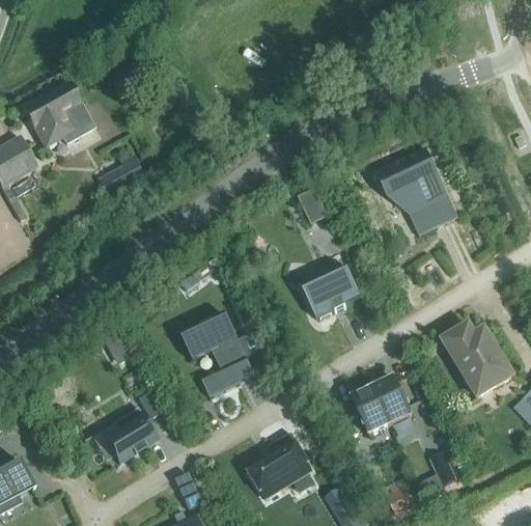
[(22,106),(37,134),(45,147),(74,131),(67,118),(63,111),(79,103),(67,81),(22,106)]
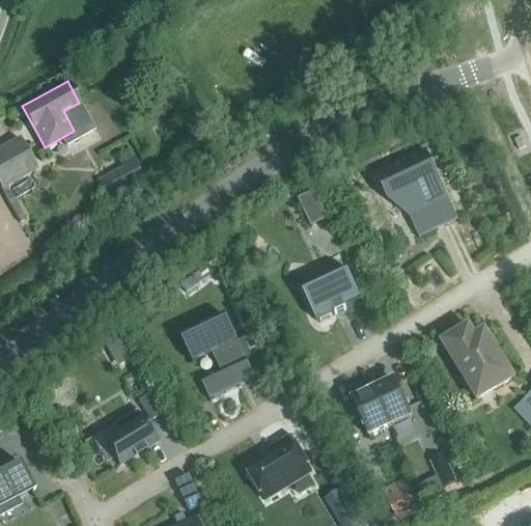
[(0,185),(0,186),(36,166),(19,134),(0,144),(0,185)]
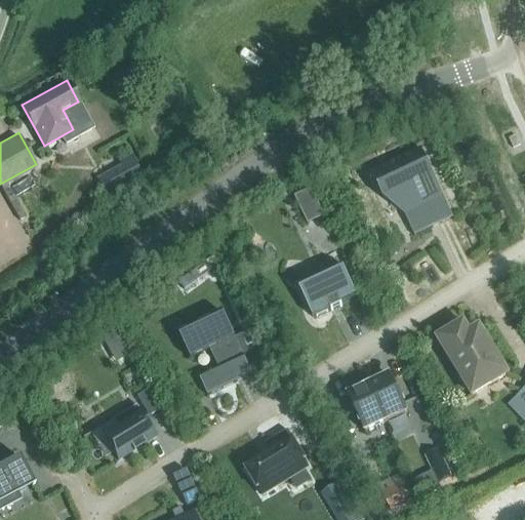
[(370,169),(382,195),(404,212),(414,233),(433,224),(422,203),(443,194),(420,145),(370,169)]
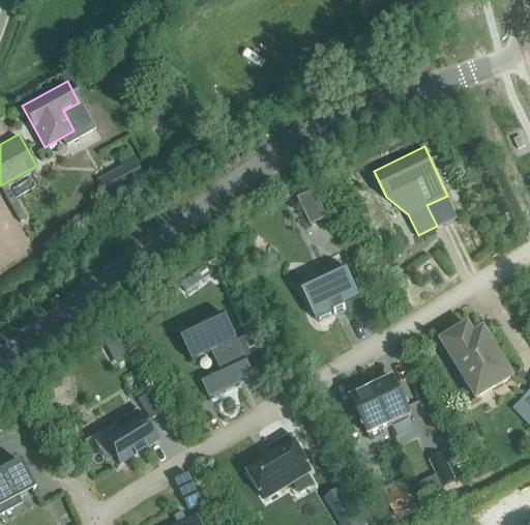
[(107,195),(144,174),(133,154),(119,162),(121,165),(97,178),(107,195)]
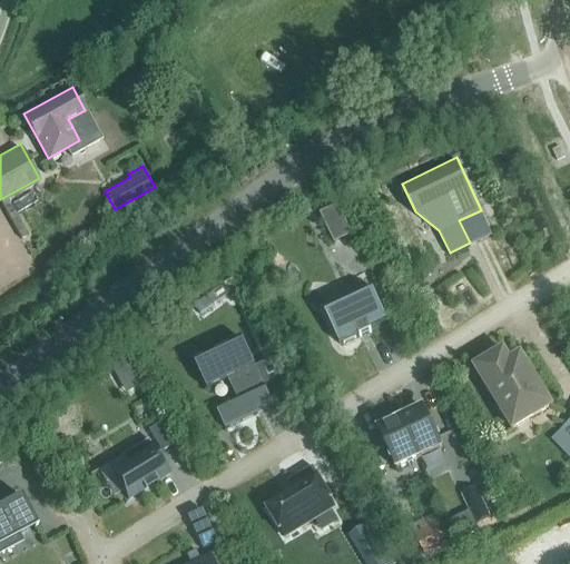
[(338,203),(320,211),(333,239),(352,231),(338,203)]
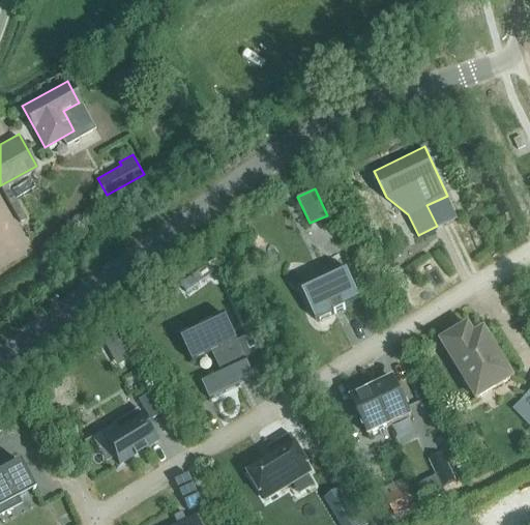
[(427,205),(437,226),(457,215),(447,196),(427,205)]
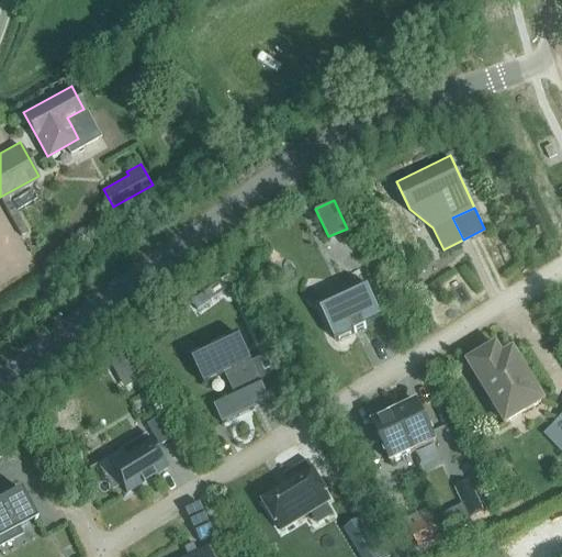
[(380,311),(379,312),(364,280),(366,280),(364,278),(317,301),(318,302),(319,302),(335,333),(333,334),(334,336),(352,326),(353,329),(366,323),(364,321),(381,313),(380,311)]
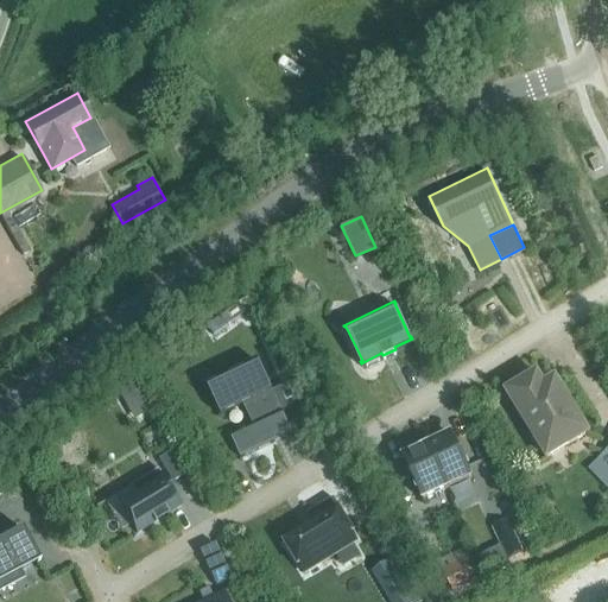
[(274,437),(270,429),(287,420),(258,357),(206,382),(220,412),(242,401),(252,422),(229,432),(240,454),(274,437)]
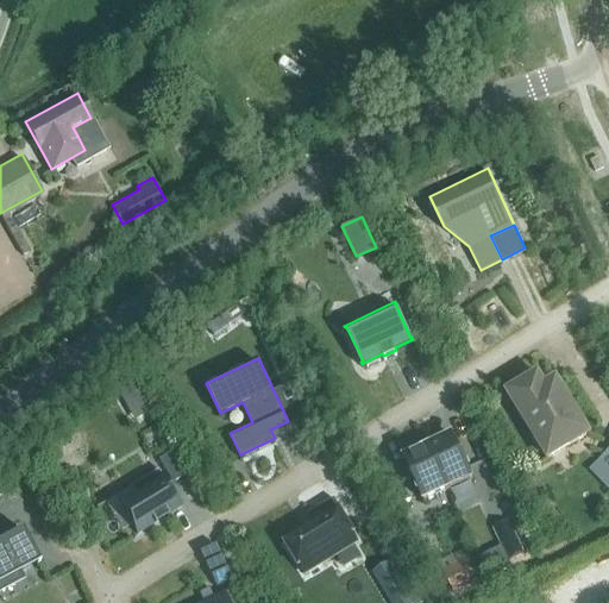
[(585,432),(586,431),(585,428),(556,379),(554,377),(553,378),(544,384),(538,374),(537,371),(534,372),(534,374),(510,388),(508,389),(509,391),(546,452),(547,454),(550,453),(550,452),(585,431),(585,432)]
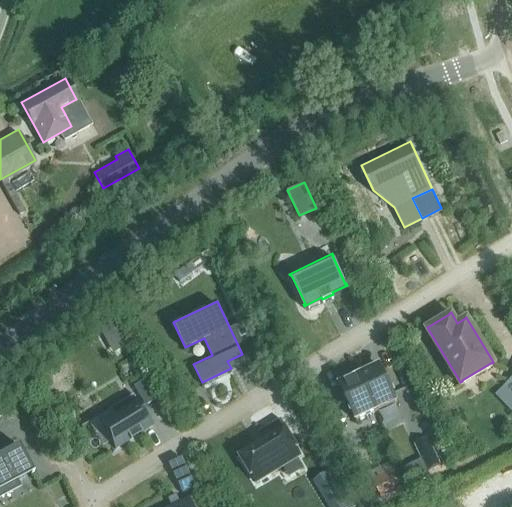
[(112,316),(98,324),(104,335),(118,327),(112,316)]
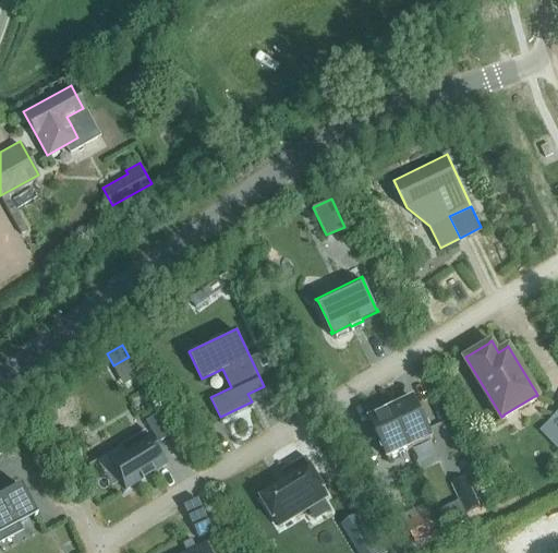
[(247,394),(252,401),(267,394),(264,386),(247,394)]
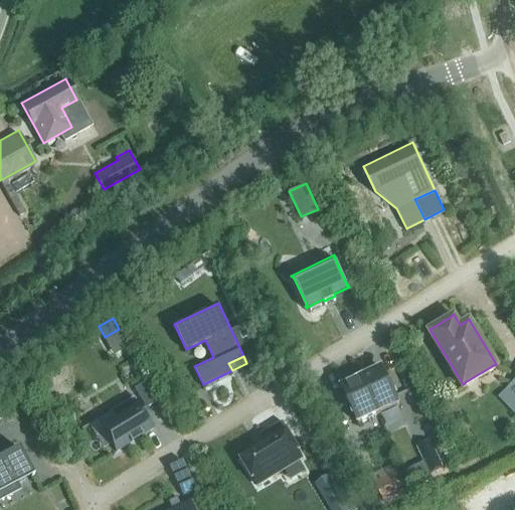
[(381,364),(361,374),(378,410),(398,401),(381,364)]
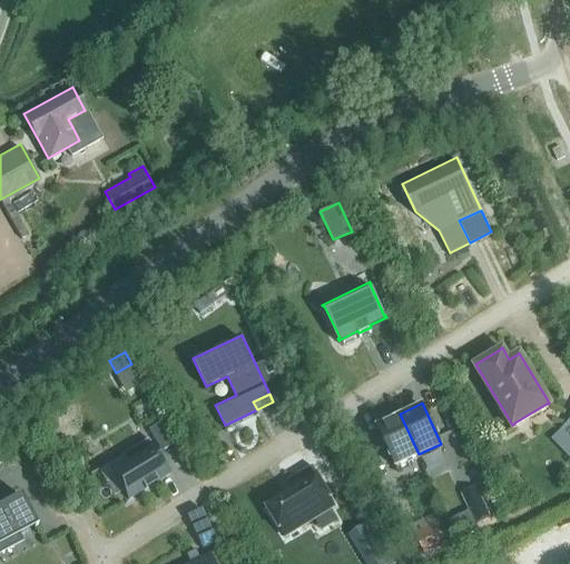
[(400,414),(376,424),(396,465),(419,454),(400,414)]
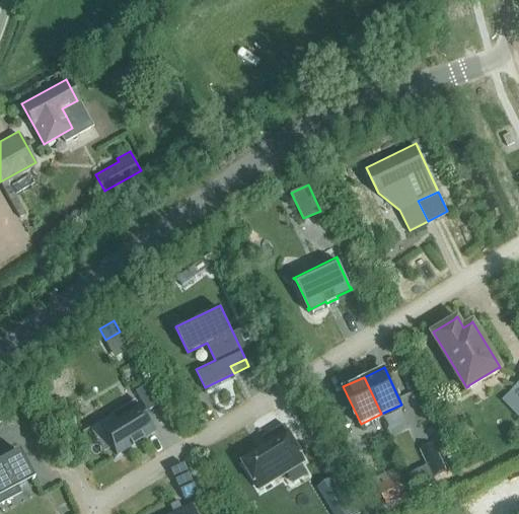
[(149,382),(137,389),(148,409),(161,400),(149,382)]
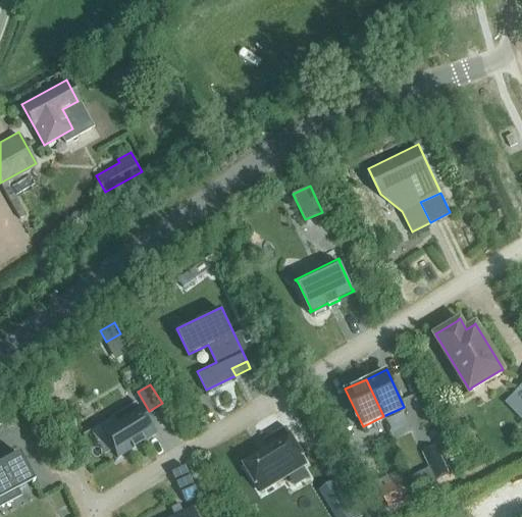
[(116,454),(155,430),(137,399),(111,414),(115,421),(102,429),(116,454)]
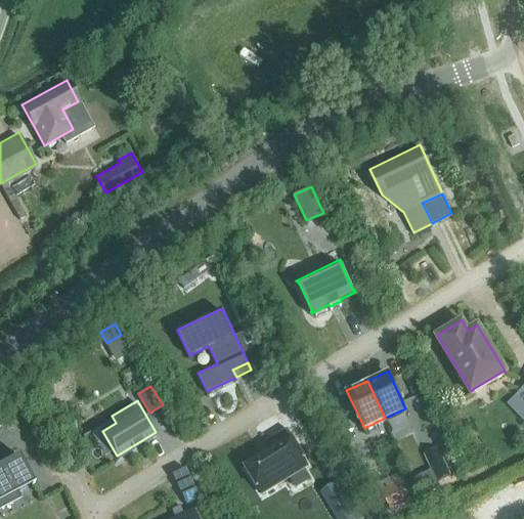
[(246,465),(262,491),(281,479),(280,477),(306,462),(292,438),(294,437),(287,426),(264,439),(270,450),(246,465)]
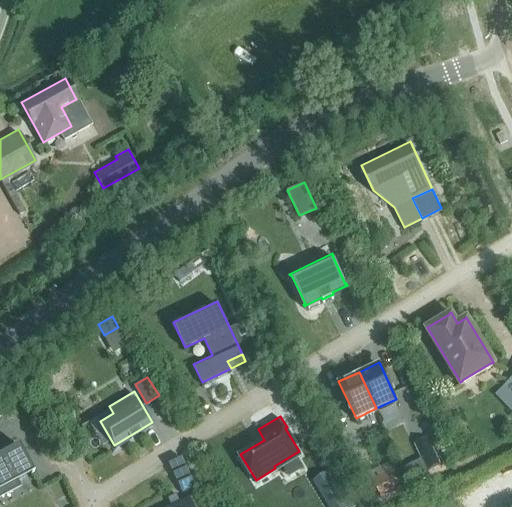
[(415,441),(426,467),(439,461),(427,435),(415,441)]
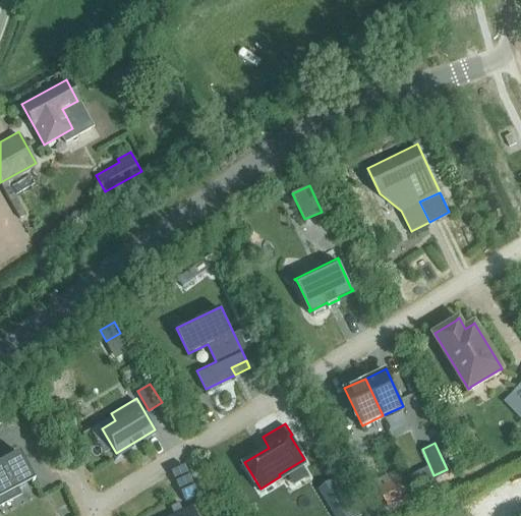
[(0,493),(16,484),(30,477),(31,479),(34,478),(18,450),(15,451),(16,453),(0,461),(0,493)]
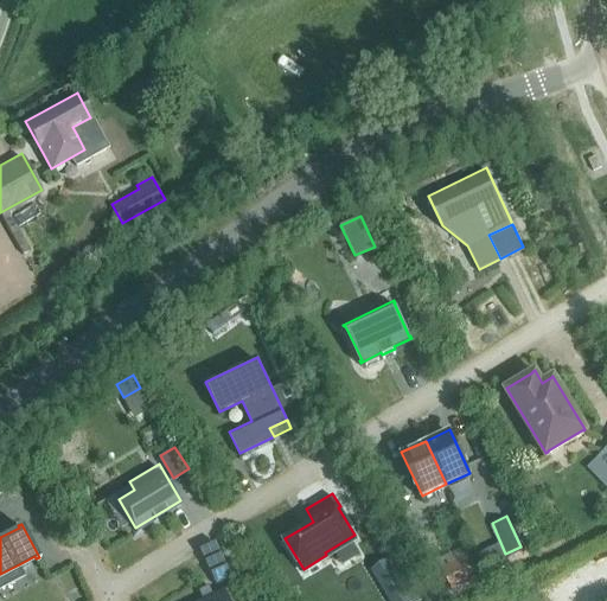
[(199,547),(211,571),(227,563),(216,539),(199,547)]
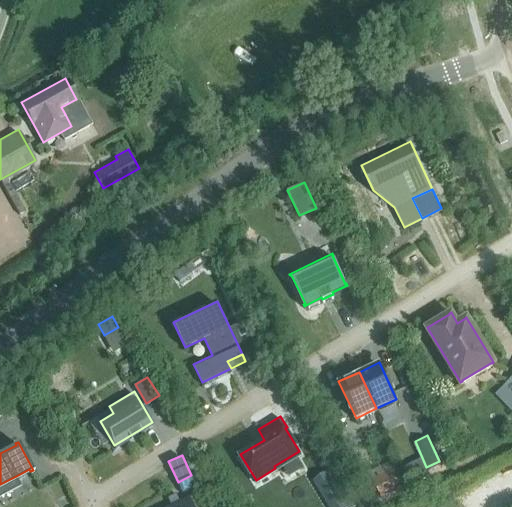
[(315,480),(331,506),(347,496),(331,470),(315,480)]
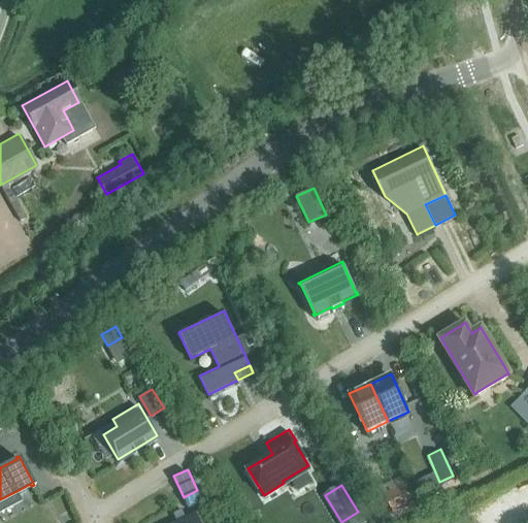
[(404,487),(388,495),(393,508),(410,499),(404,487)]
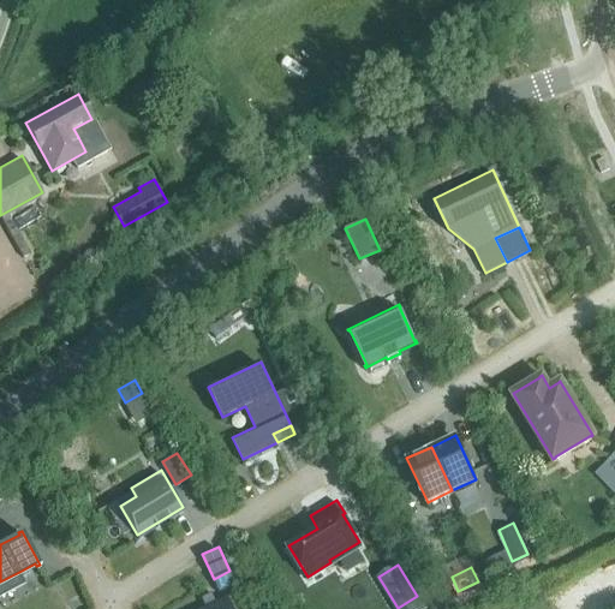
[(236,583),(230,571),(214,579),(220,590),(236,583)]
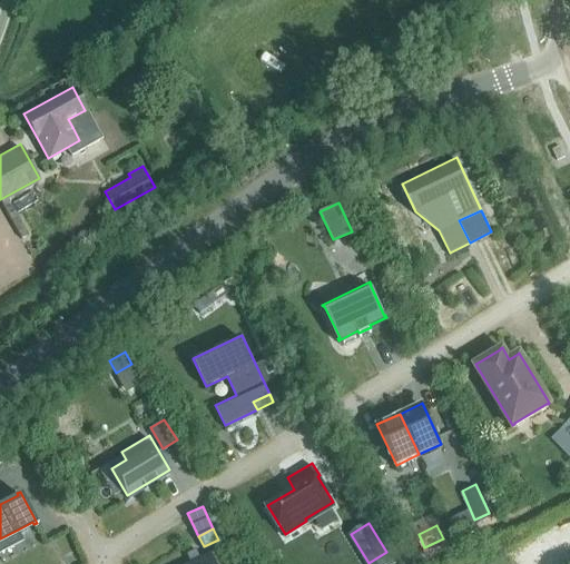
[(0,550),(22,538),(18,530),(0,538),(0,550)]
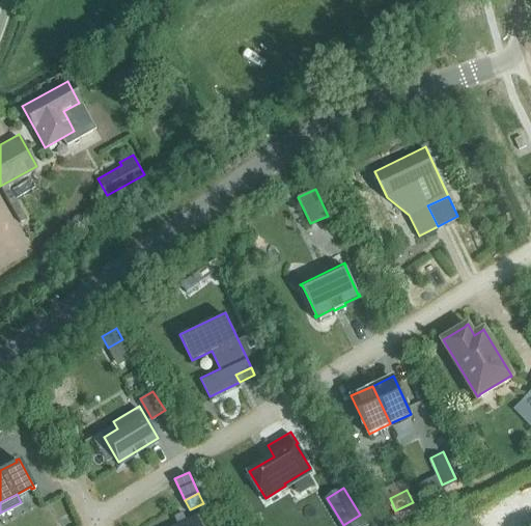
[(202,525),(196,514),(187,518),(183,509),(173,514),(177,522),(169,525),(202,525)]
